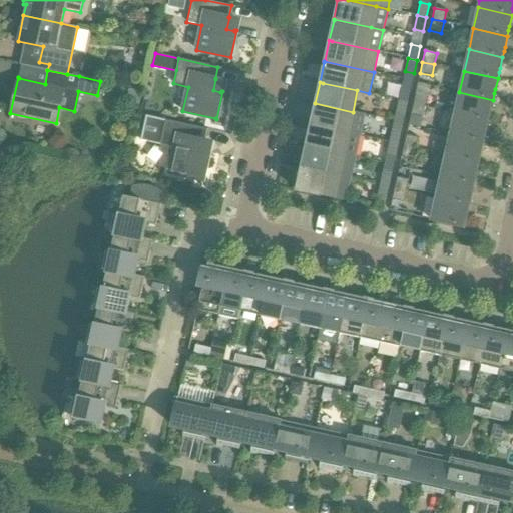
[(401,86),(398,100),(407,102),(410,88),(401,86)]
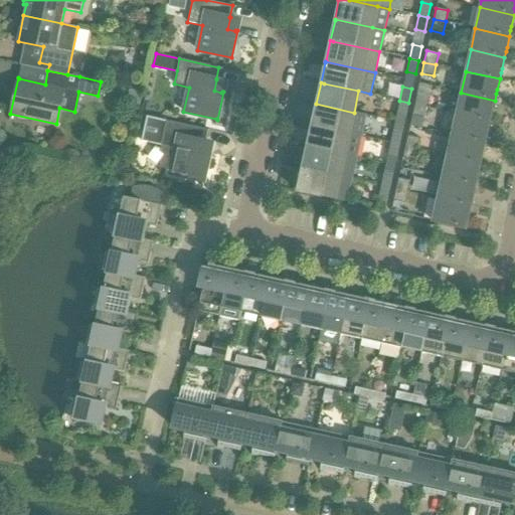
[(461,93),(457,114),(490,121),(491,116),(492,112),(495,101),(461,93)]
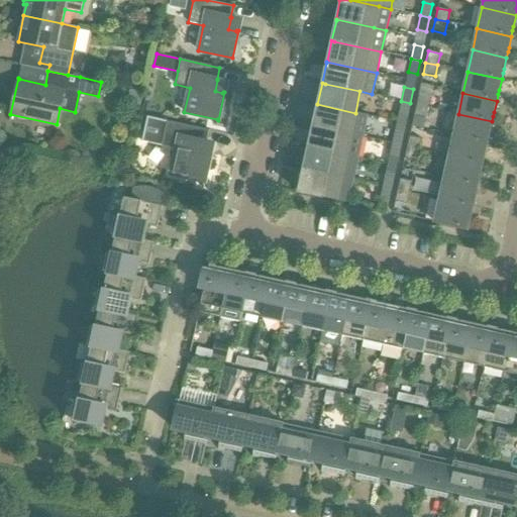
[(419,94),(416,105),(428,107),(430,96),(419,94)]
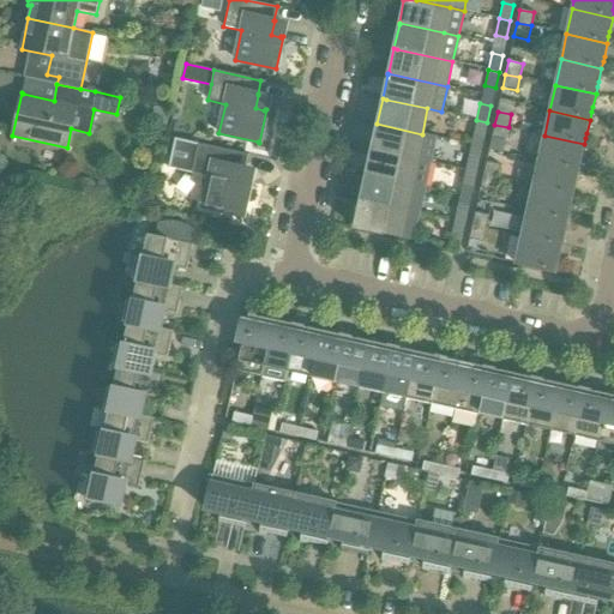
[(487,122),(476,120),(473,136),(483,138),(487,122)]
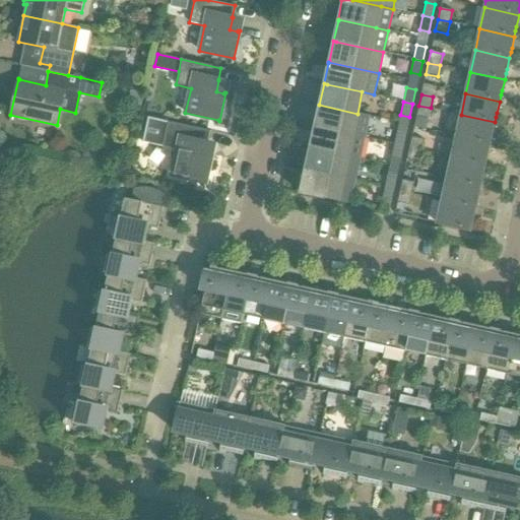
[(319,106),(314,126),(317,127),(365,137),(369,116),(358,114),(319,105),(319,106)]
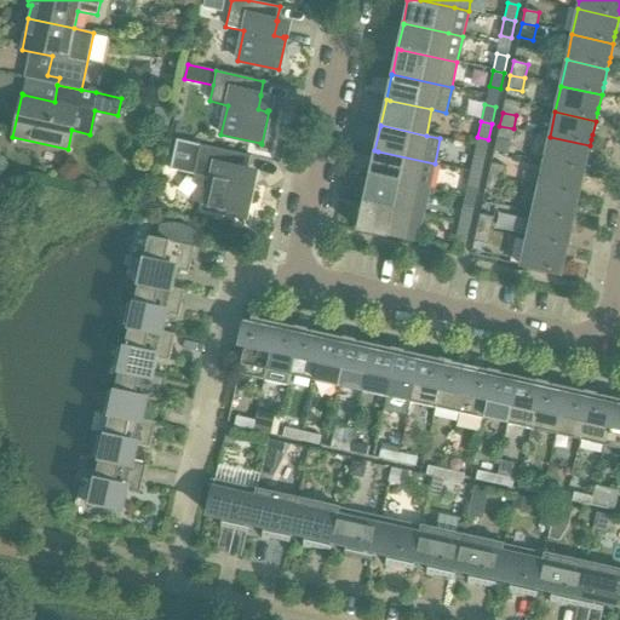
[(514,128),(499,126),(497,139),(510,143),(514,128)]
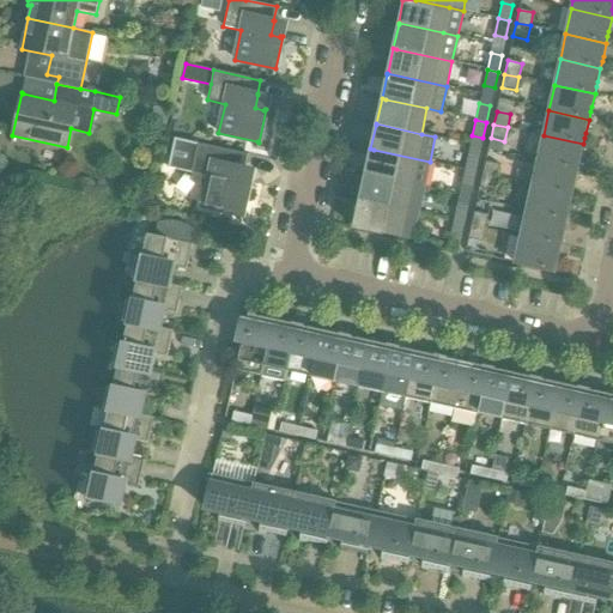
[(544,135),(538,161),(577,169),(580,163),(581,158),(583,144),(544,135)]
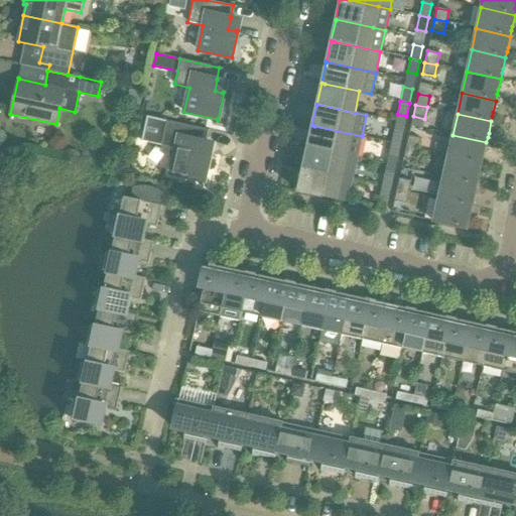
[(170,173),(203,181),(205,181),(211,154),(209,153),(209,154),(201,153),(204,141),(203,141),(206,129),(147,116),(147,118),(141,116),(138,128),(144,129),(141,141),(175,149),(170,173)]
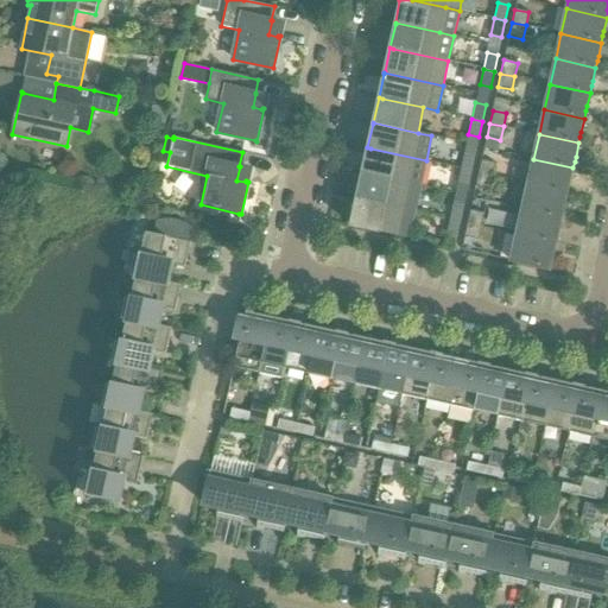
[(362,172),(420,185),(426,160),(371,149),(367,147),(362,172)]
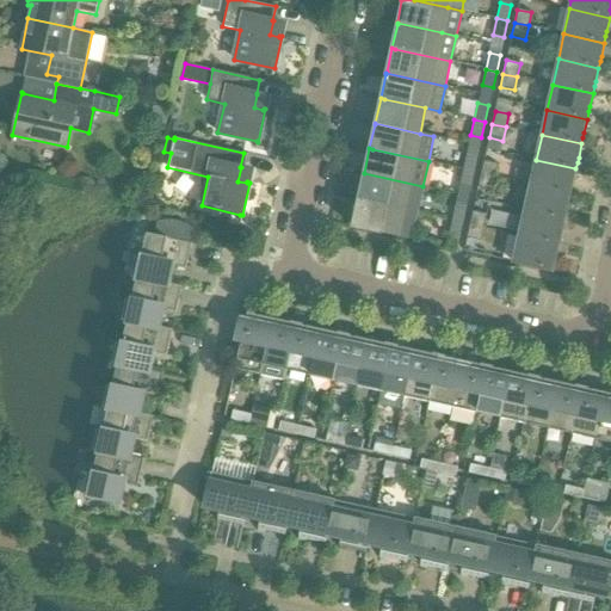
[(467,153),(463,170),(474,172),(477,155),(467,153)]
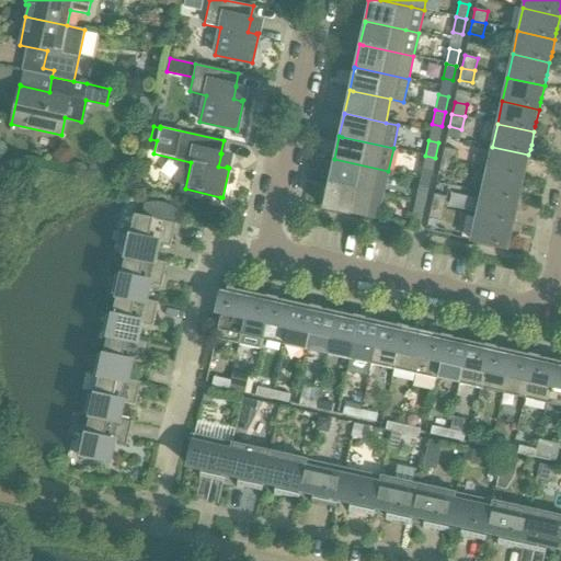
[(492,147),(487,170),(524,179),(525,172),(526,168),(528,155),(492,147)]
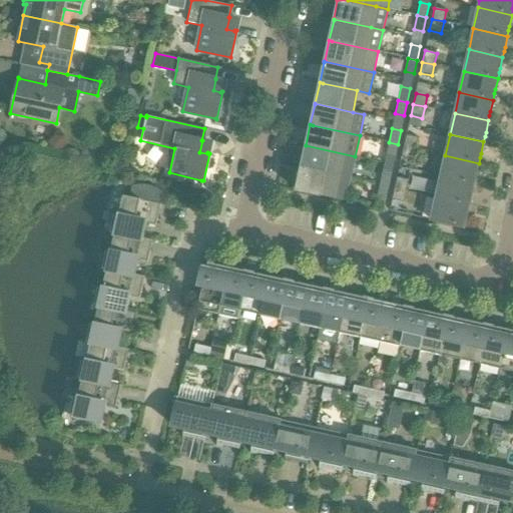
[(406,135),(404,146),(415,149),(418,137),(406,135)]
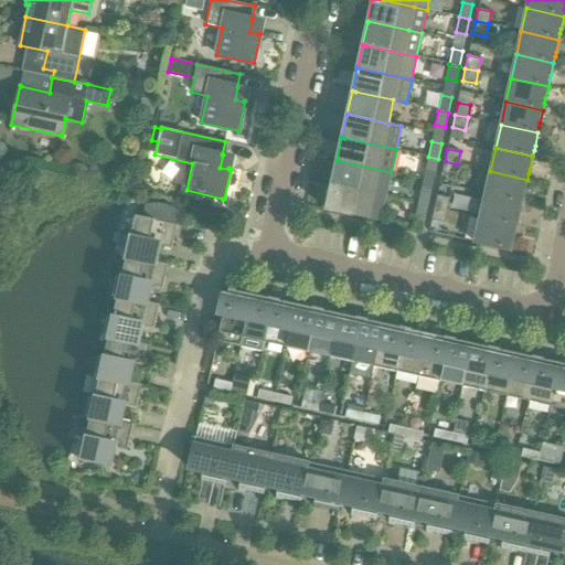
[(438,159),(428,157),(425,171),(435,173),(438,159)]
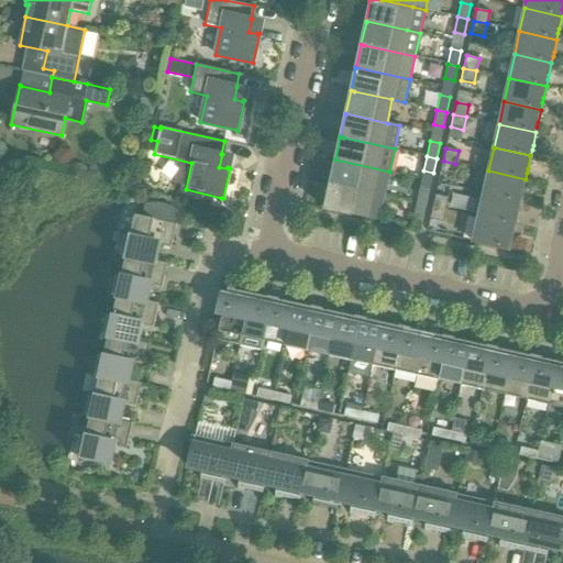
[(334,161),(330,184),(333,184),(384,195),(389,172),(335,159),(334,161)]
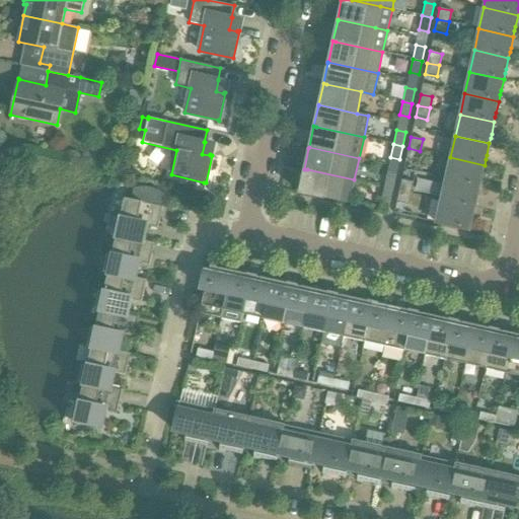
[(420,151),(409,148),(405,159),(418,162),(420,151)]
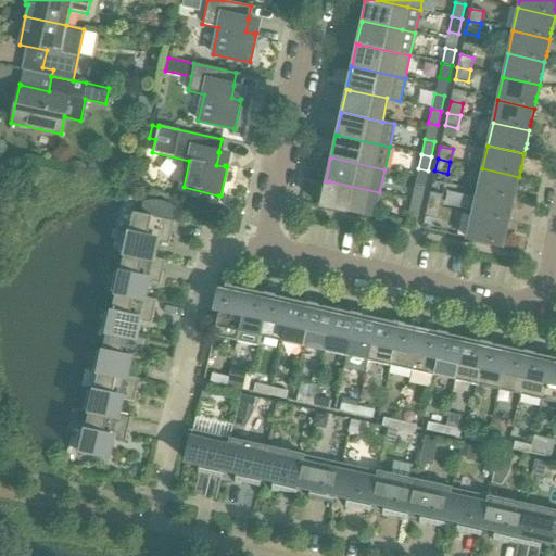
[(482,168),(477,191),(514,200),(515,193),(516,189),(519,177),(482,168)]
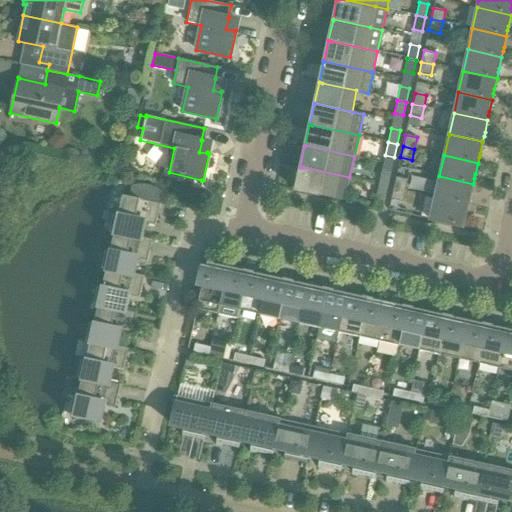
[(303,167),(300,167),(298,173),(295,189),(340,199),(340,198),(343,185),(347,186),(349,177),(303,167)]
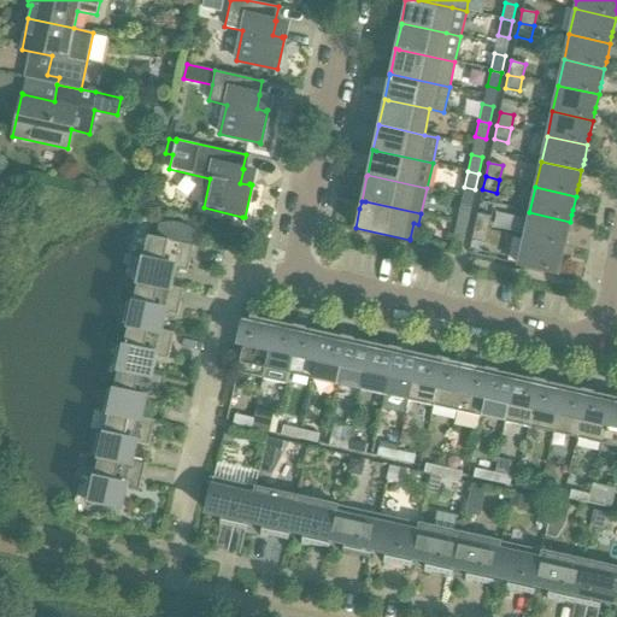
[(460,205),(456,223),(466,225),(471,207),(460,205)]
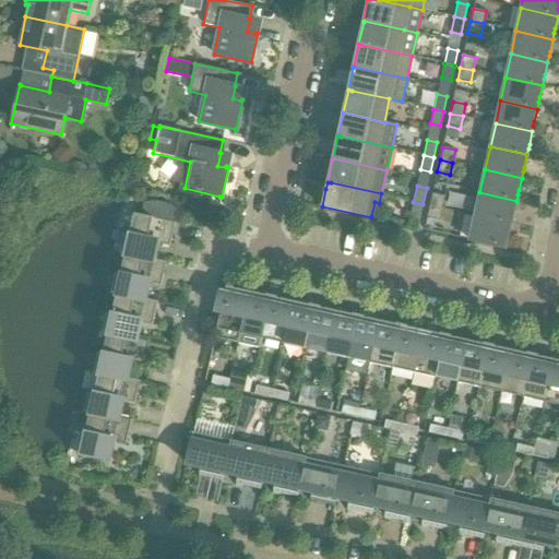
[(479,192),(475,215),(511,224),(513,217),(514,213),(516,201),(479,192)]
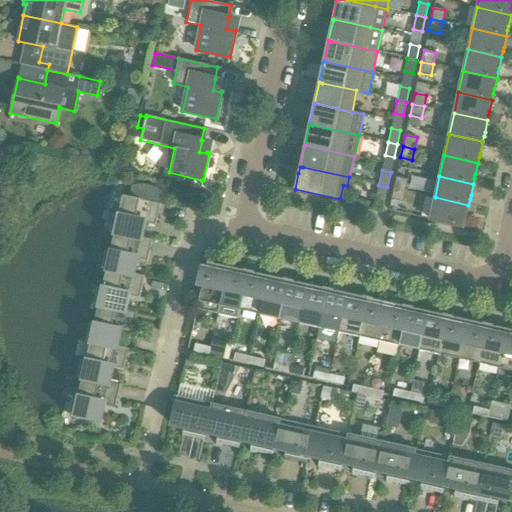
[(396,177),(393,188),(405,191),(407,180),(396,177)]
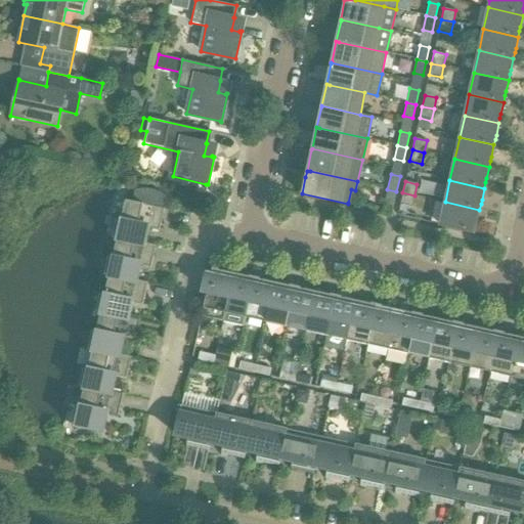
[(105,235),(117,237),(143,244),(143,243),(147,227),(150,228),(150,229),(159,230),(164,208),(160,207),(162,198),(166,199),(166,198),(164,195),(161,194),(159,192),(156,191),(153,190),(149,189),(145,189),(142,189),(139,189),(134,191),(138,192),(136,202),(125,200),(121,220),(110,218),(105,235)]
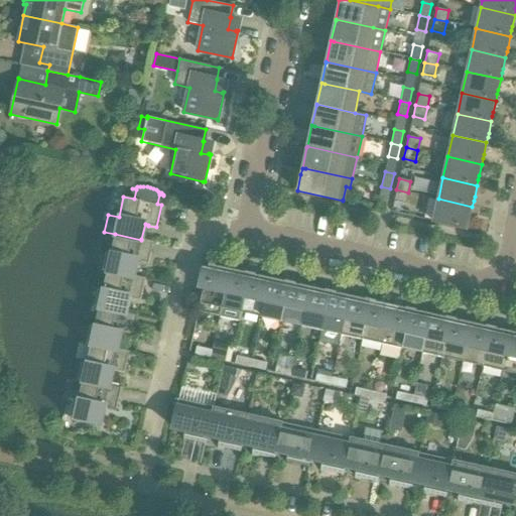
[(390,188),(381,186),(378,202),(387,204),(390,188)]
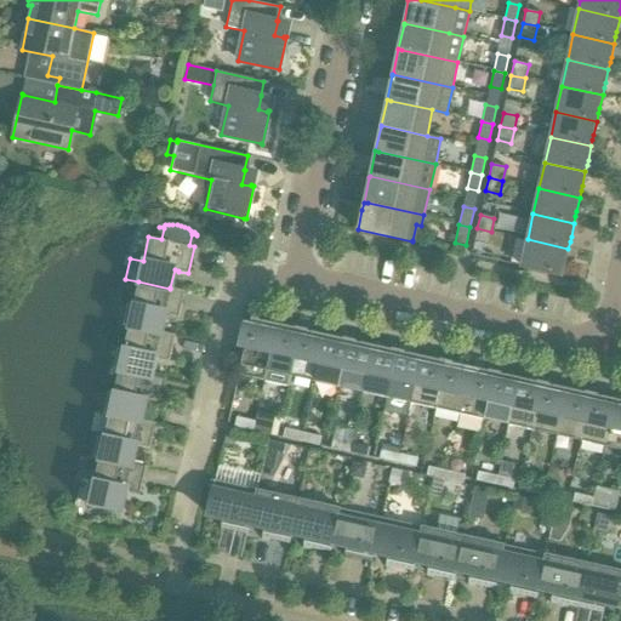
[(491,232),(477,228),(474,241),(489,245),(491,232)]
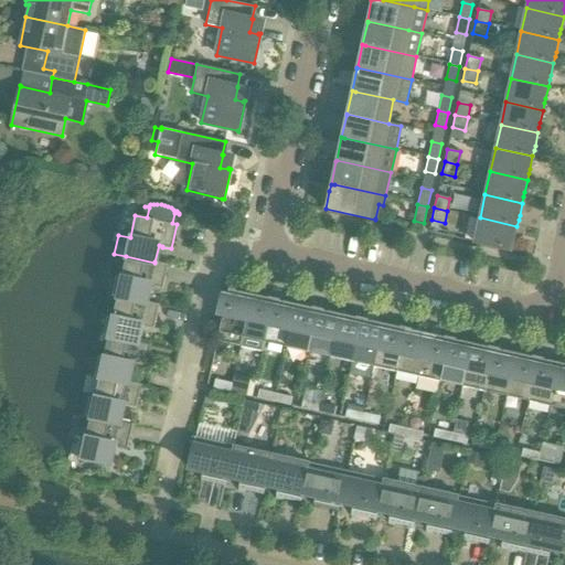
[(516,226),(480,217),(475,243),(511,251),(513,243),(514,238),(516,226)]
